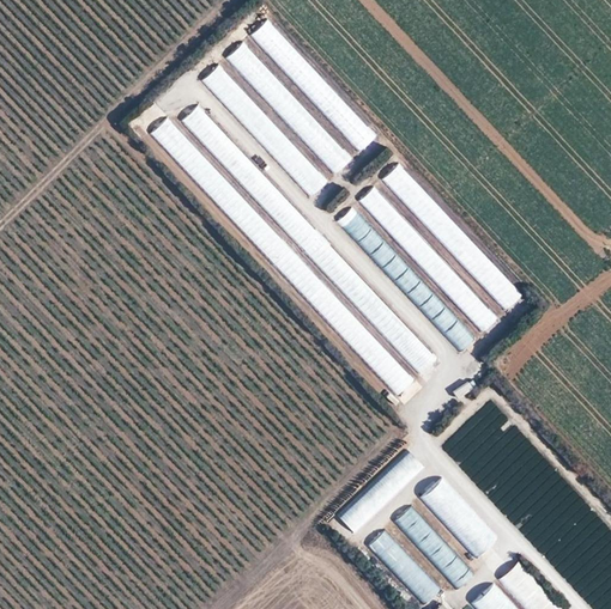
[(228,56),(337,176),(377,139),(270,19),(228,56)]
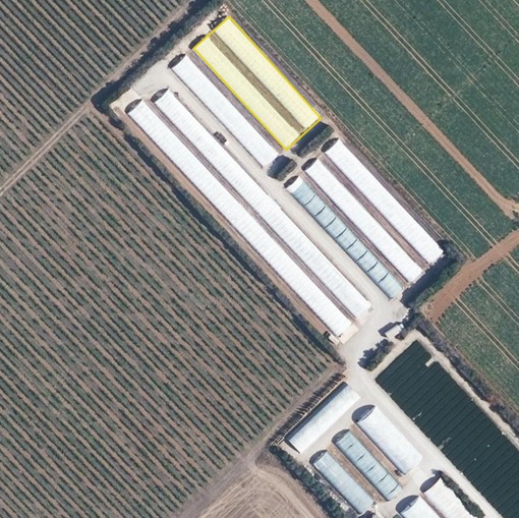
[(171,69),(267,169),(281,155),(185,56),(171,69)]
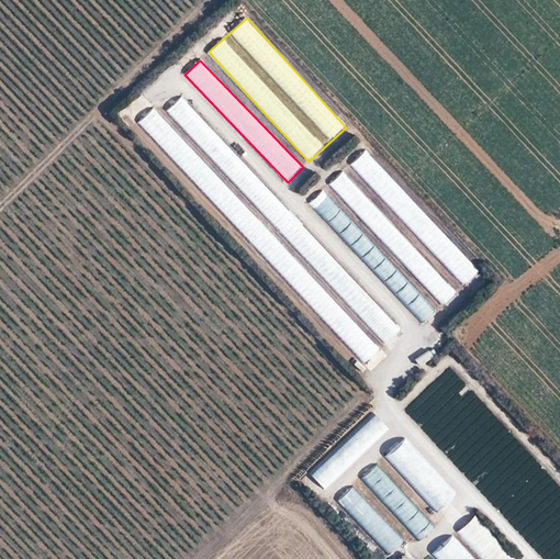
[(366,365),(401,332),(182,97),(167,110),(283,235),(282,236),(306,263),(288,280),(366,365)]
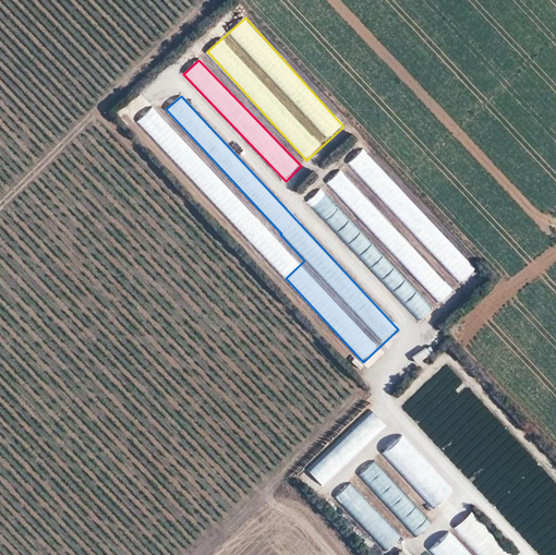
[(419,322),(475,272),(365,148),(345,167),(327,183),(383,245),(376,251),(322,190),(310,201),(419,322)]
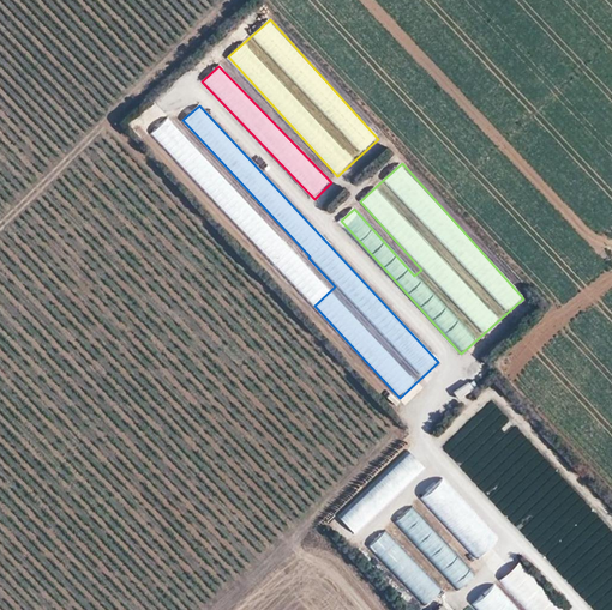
[(411,452),(340,518),(358,536),(427,470),(411,452)]
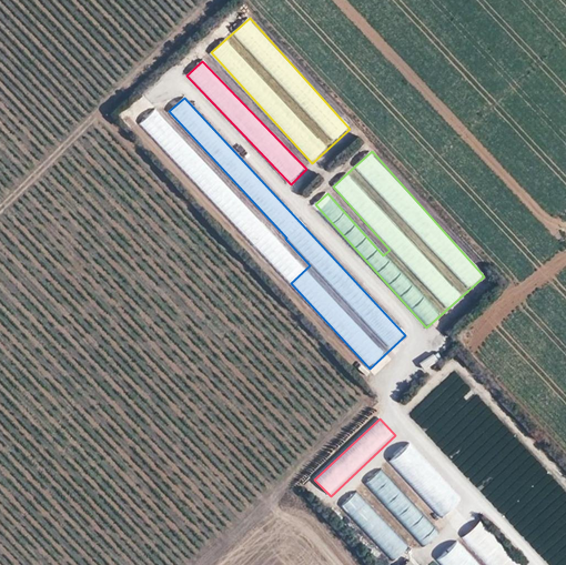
[(388,462),(443,518),(460,503),(405,446),(388,462)]
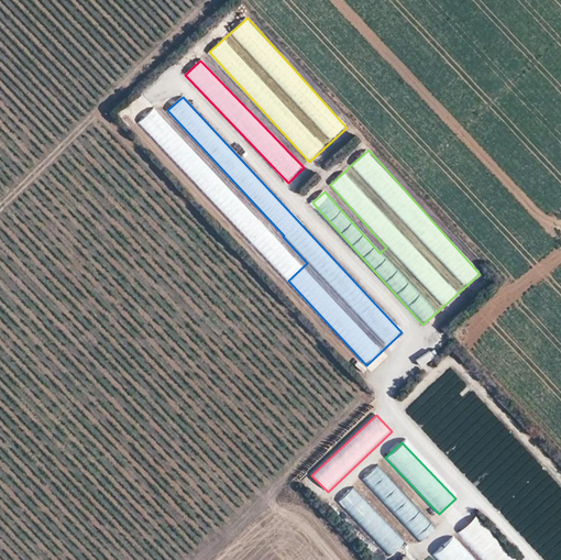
[(365,475),(416,545),(433,533),(383,463),(365,475)]
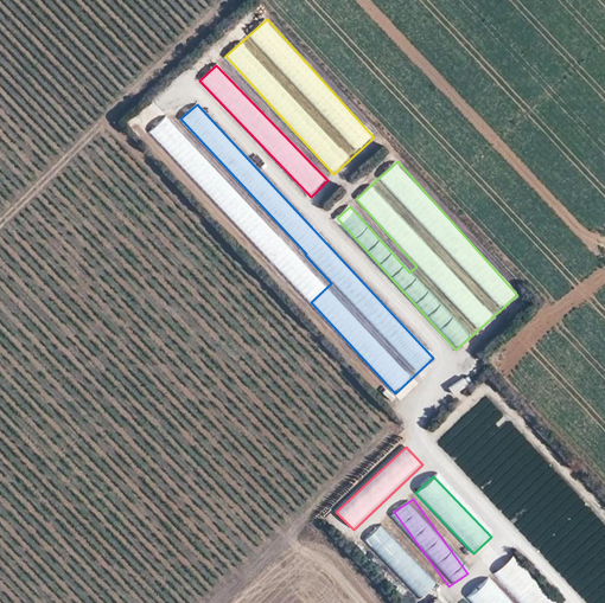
[(364,543),(414,589),(430,572),(380,526),(364,543)]
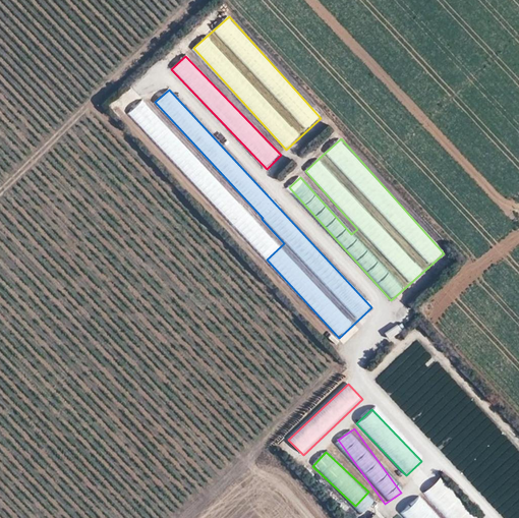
[(475,517),(442,476),(423,492),(445,517),(475,517)]
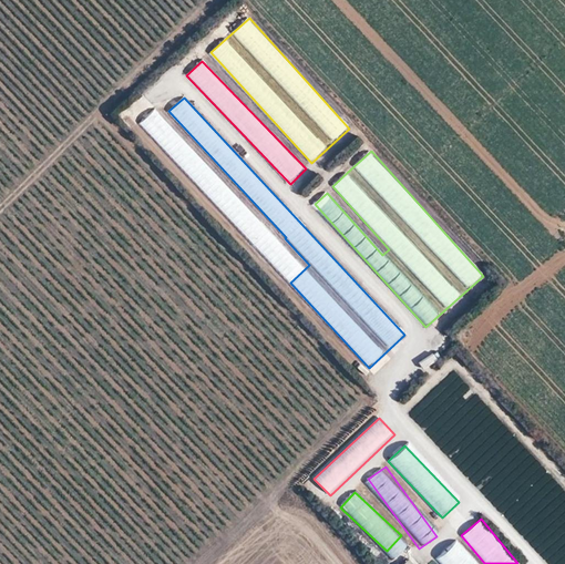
[(401,539),(386,553),(394,561),(409,546),(401,539)]
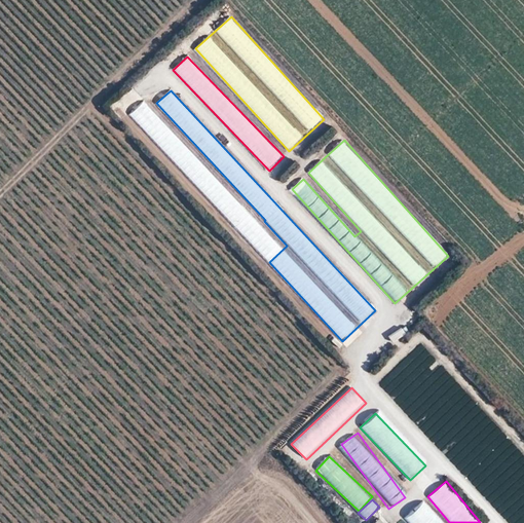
[(445,522),(424,499),(405,518),(408,522),(445,522)]
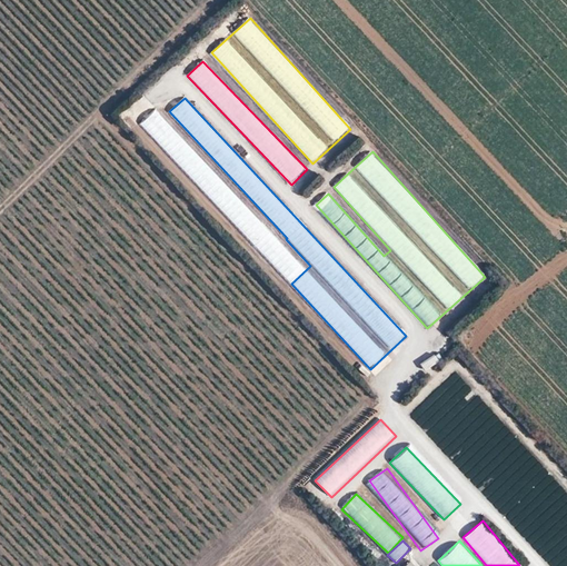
All buildings are outlined.
